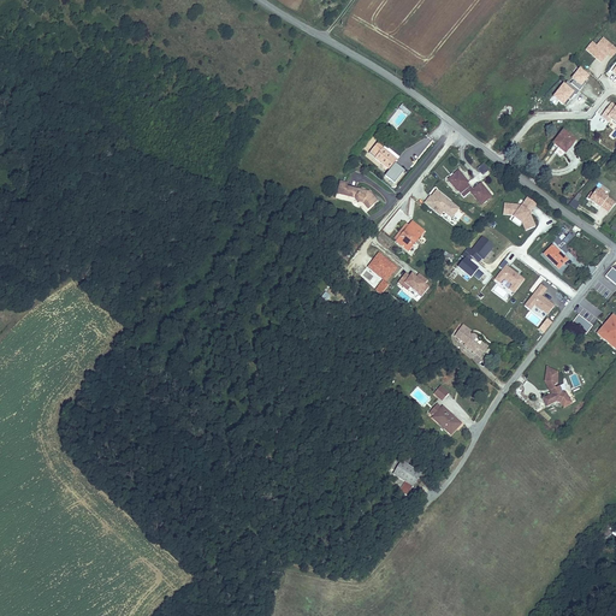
[(587,58),(596,47),(590,42),(581,53),(587,58)]
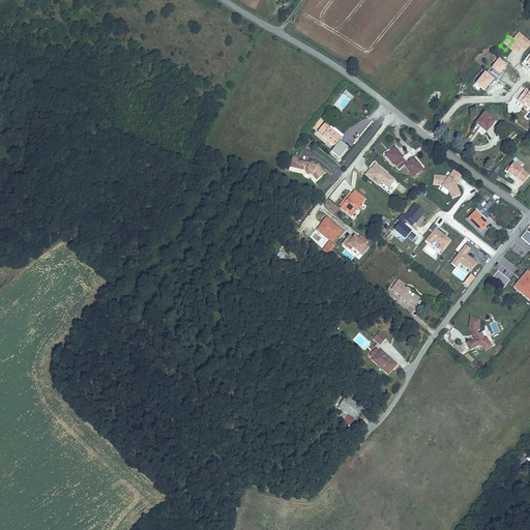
[(505,50),(503,52),(509,56),(519,46),(512,40),(505,50)]
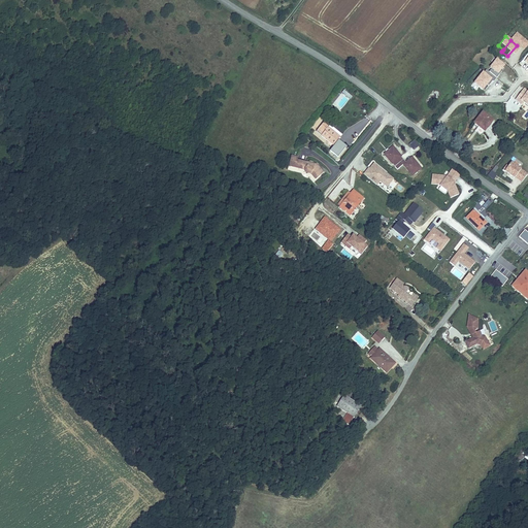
[(485,92),(504,67),(494,58),(491,62),(493,64),(488,71),(486,69),(474,84),(485,92)]
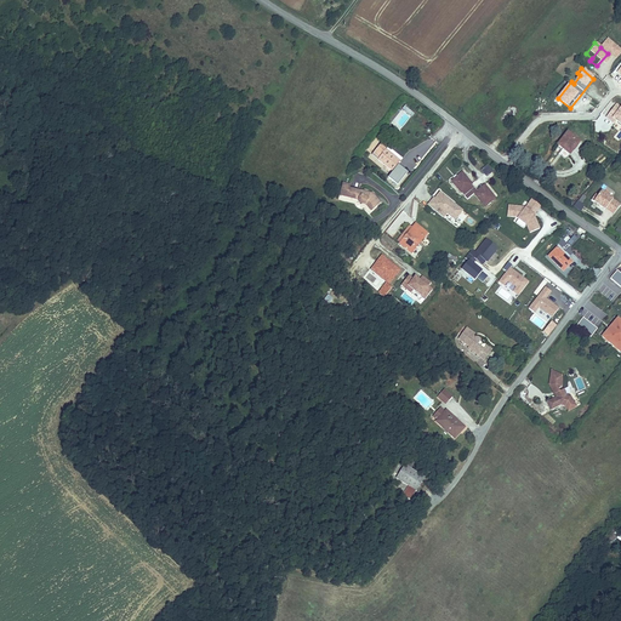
[(496,118),(505,125),(518,108),(510,101),(496,118)]
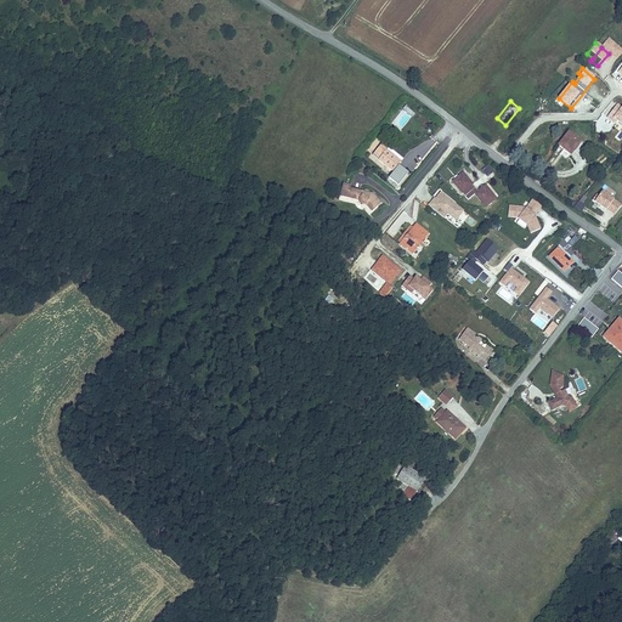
[(391,123),(401,130),(414,114),(405,107),(391,123)]
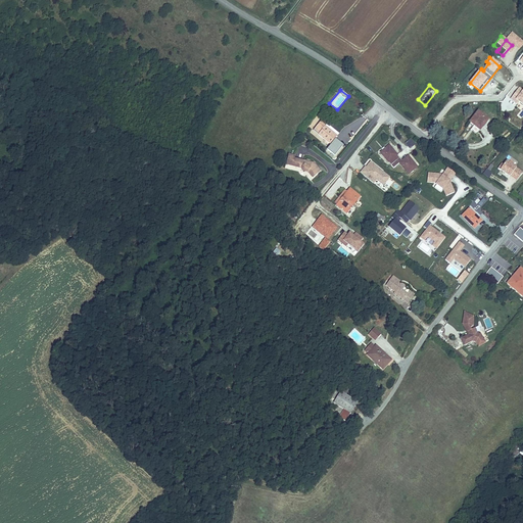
[(477,112),(470,123),(480,131),(488,121),(477,112)]
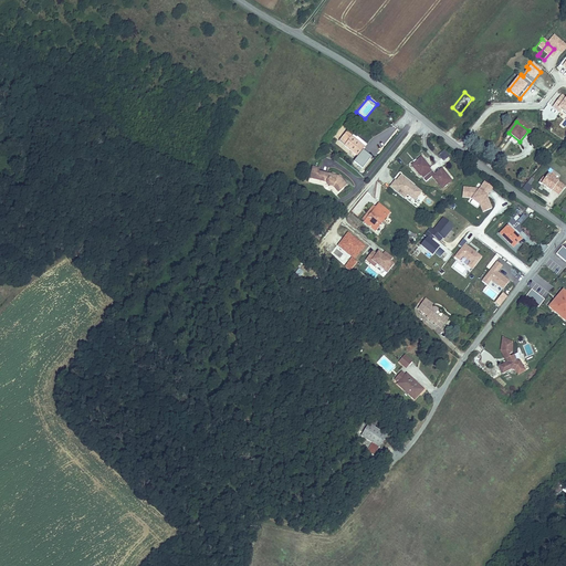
[(358,147),(357,150),(362,155),(369,146),(365,143),(369,136),(360,128),(360,126),(358,123),(346,136),(358,147)]
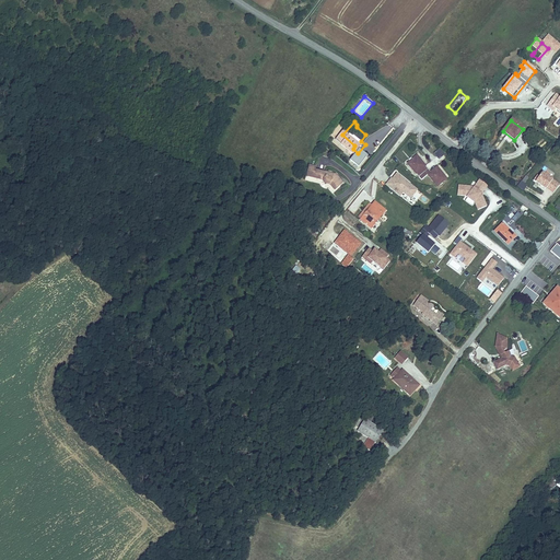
[(433,154),(439,161),(444,155),(439,149),(433,154)]
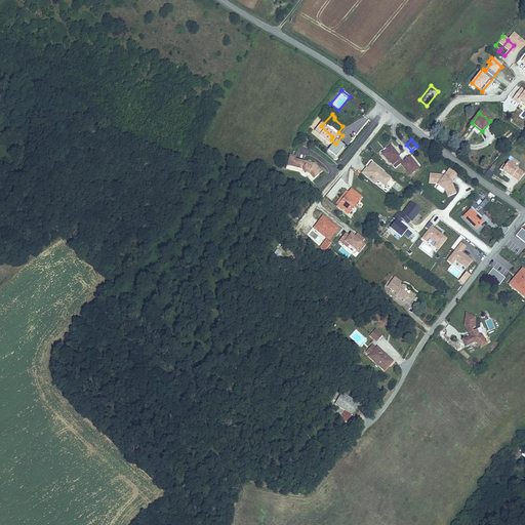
[(393,144),(381,153),(396,170),(403,165),(412,175),(421,168),(411,156),(406,160),(393,144)]
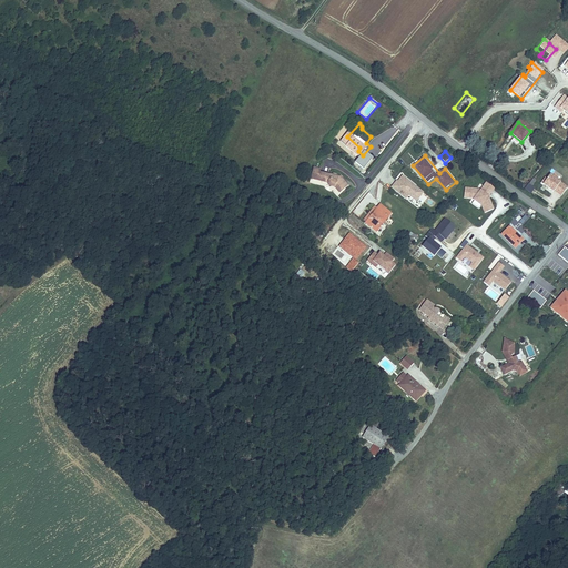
[(316,165),(313,175),(330,180),(332,184),(336,182),(342,188),(350,180),(344,174),(341,172),(340,174),(323,169),(323,168),(316,165)]
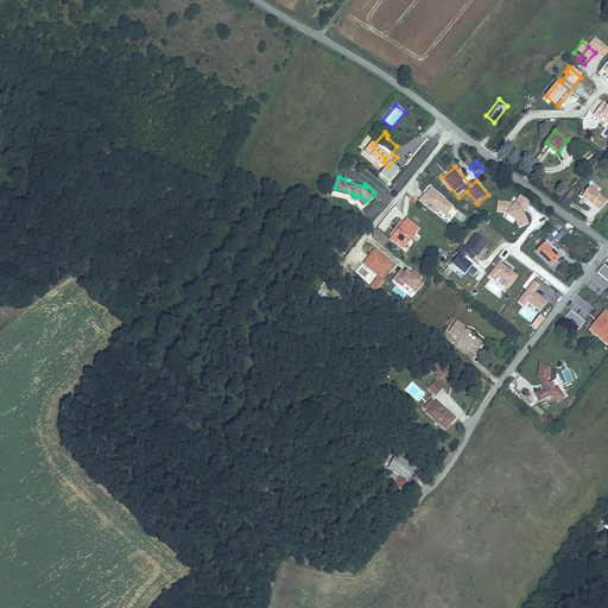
[(607,200),(589,188),(587,191),(584,190),(580,196),(594,206),(595,204),(602,209),(607,200)]
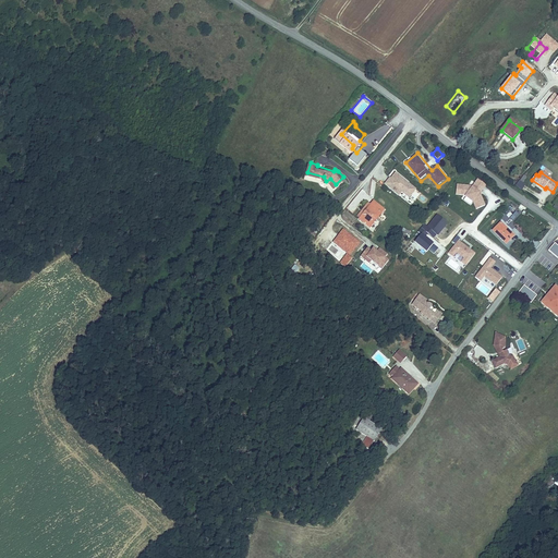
[(420,191),(413,185),(412,186),(410,185),(411,183),(400,174),(395,180),(393,179),(389,184),(402,196),(405,193),(413,199),(420,191)]
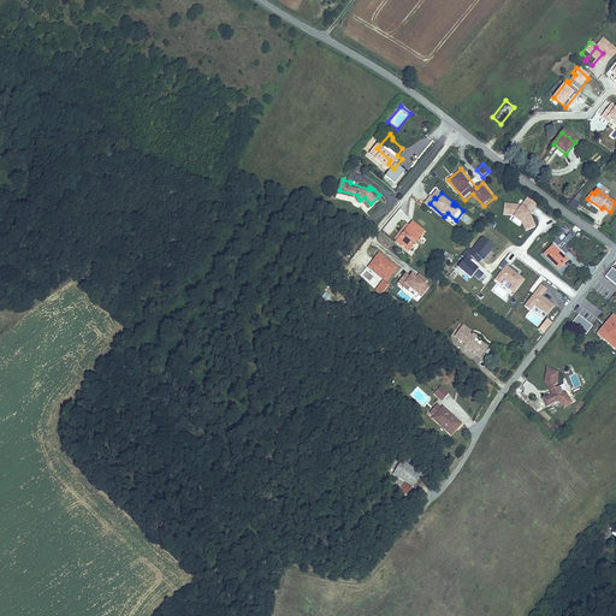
[(531,215),(532,214),(529,213),(531,211),(533,213),(538,206),(531,200),(523,208),(522,207),(507,206),(507,215),(515,217),(526,225),(528,231),(537,227),(532,217),(531,215)]
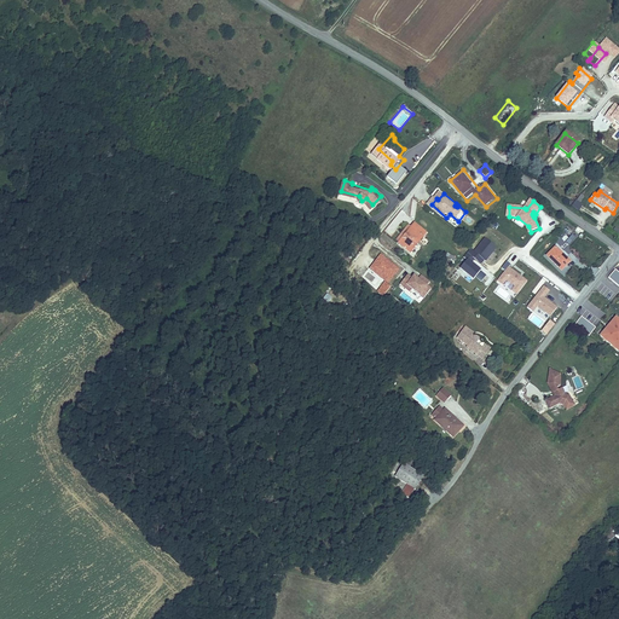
[(463,220),(470,226),(474,221),(467,217),(463,220)]
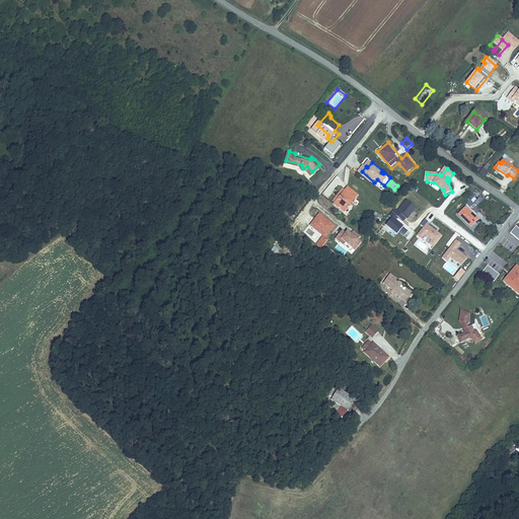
[(331,200),(335,203),(347,188),(344,184),(331,200)]
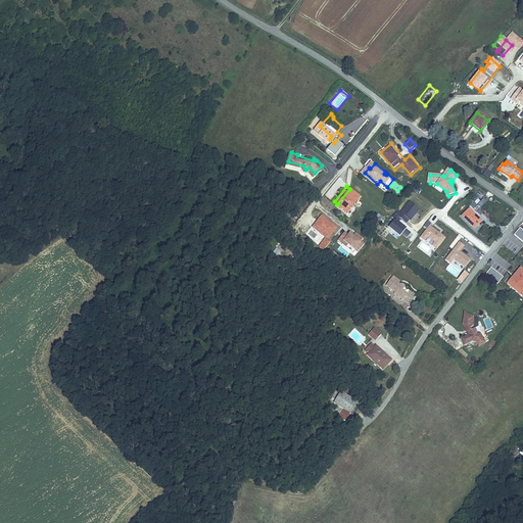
[(337,204),(347,212),(362,193),(351,187),(349,189),(337,204)]
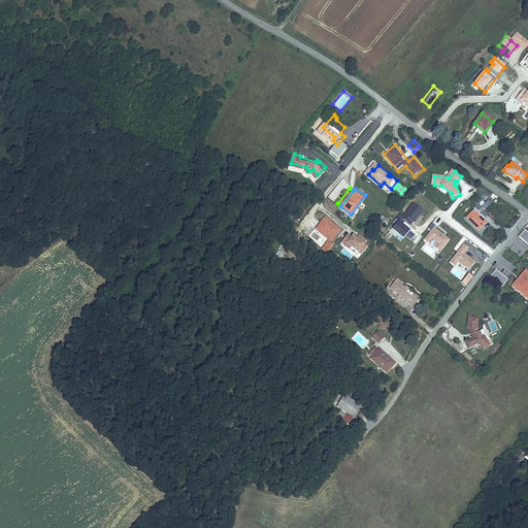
[(474,210),(466,219),(477,231),(486,222),(480,216),(494,200),(490,197),(475,212),(474,210)]
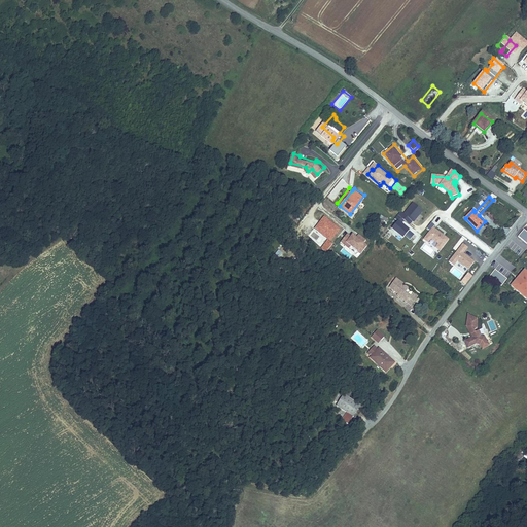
[(413,223),(422,211),(413,204),(403,215),(400,212),(394,219),(397,222),(391,230),(402,239),(409,231),(400,224),(403,221),(407,217),(412,222),(413,223)]
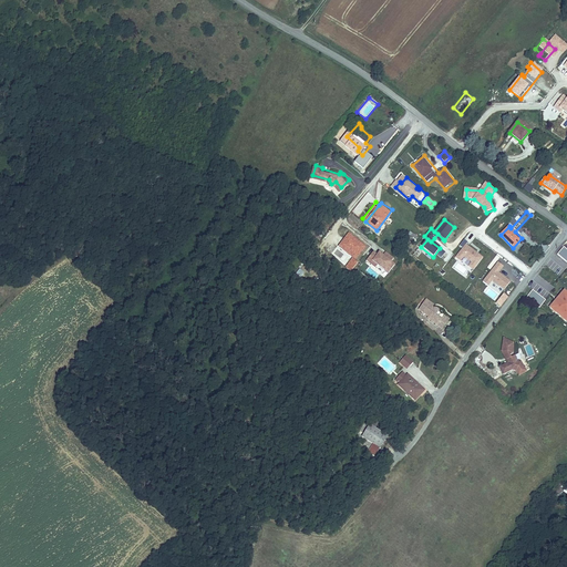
[(344,268),(351,272),(358,263),(356,261),(366,247),(348,234),(338,247),(352,258),(344,268)]
